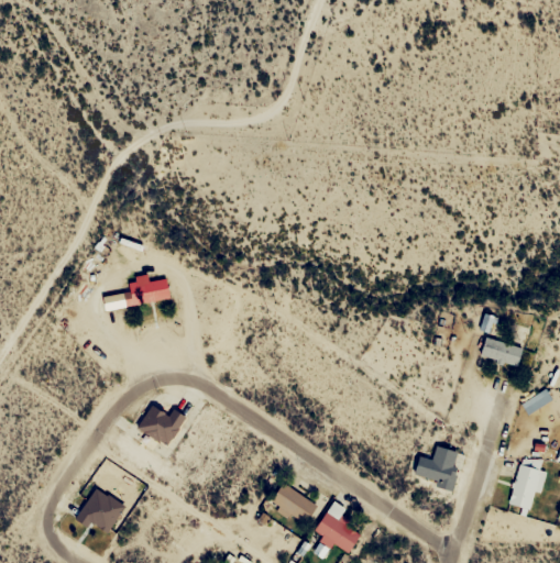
[(168,300),(166,282),(121,287),(123,306),(168,300)]
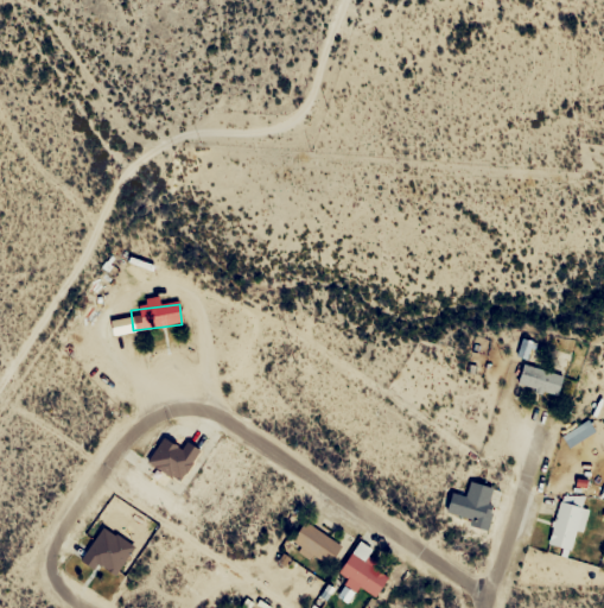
[(517,384),(558,397),(564,377),(523,365),(517,384)]
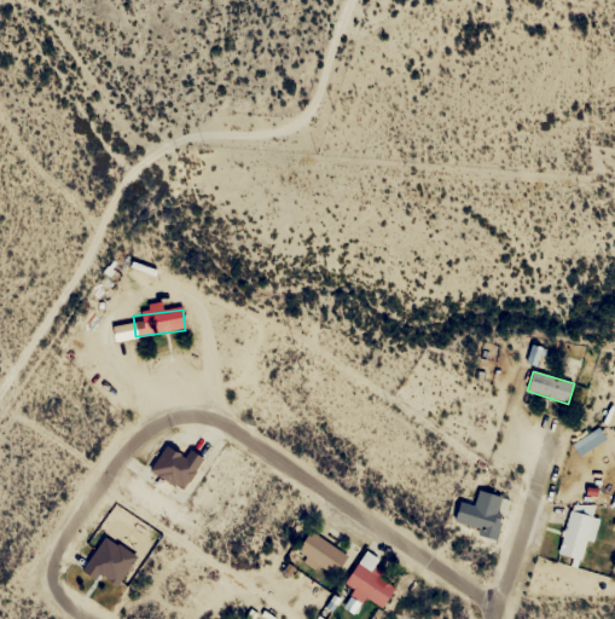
[(607,440),(601,429),(574,444),(580,455),(607,440)]
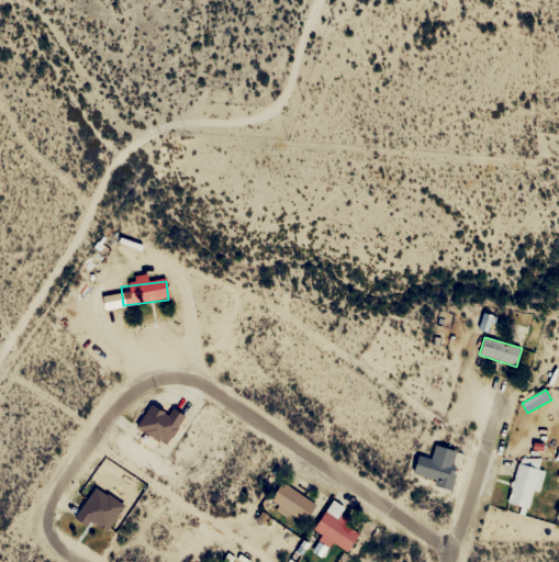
[(186,418),(172,408),(167,415),(153,404),(136,426),(165,447),(186,418)]
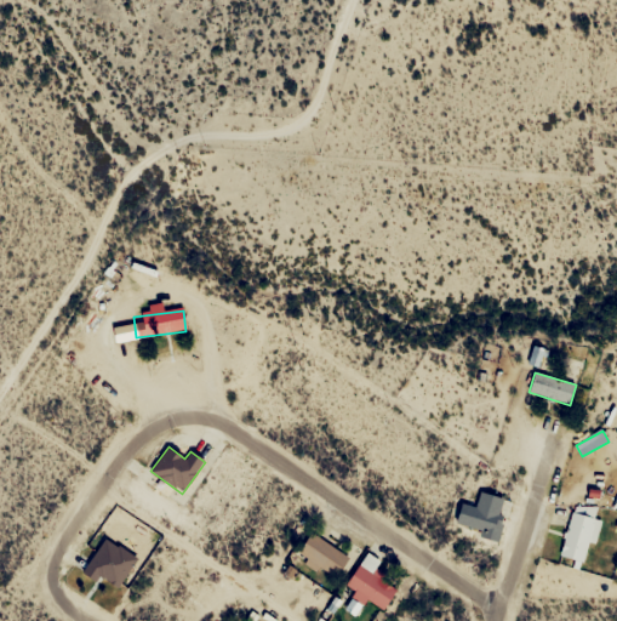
[(479,536),(496,541),(507,500),(481,493),(476,508),(461,503),(455,523),(481,529),(479,536)]
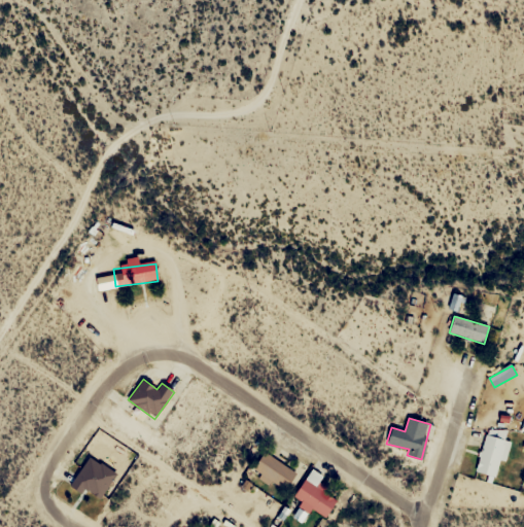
[(477,471),(497,479),(509,442),(505,441),(508,432),(490,427),(477,471)]
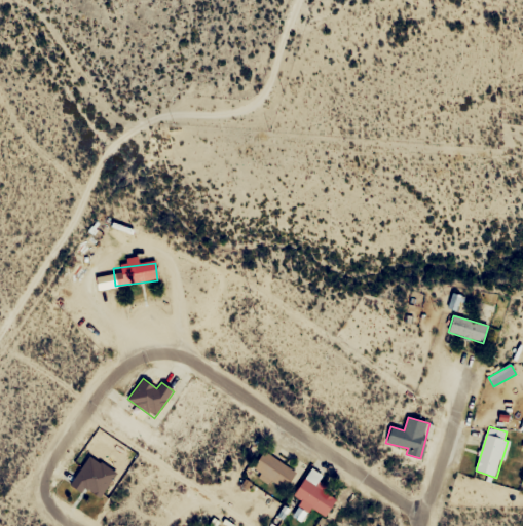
[(296,474),(265,451),(253,467),(284,491),(296,474)]
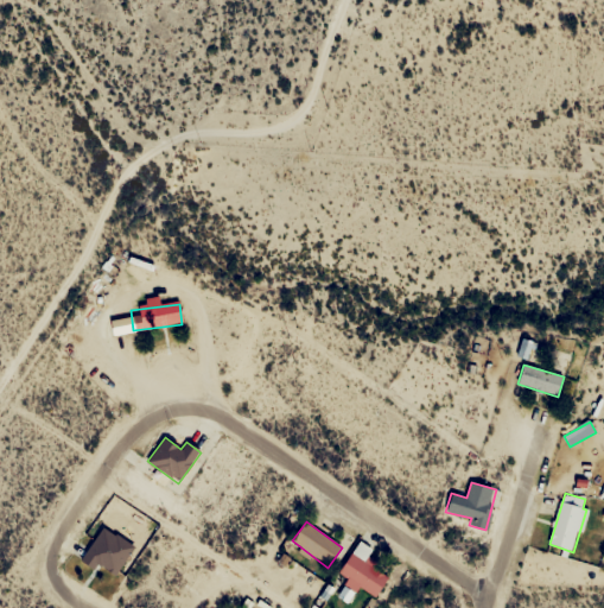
[(99,564),(114,576),(135,548),(105,526),(80,561),(94,570),(99,564)]
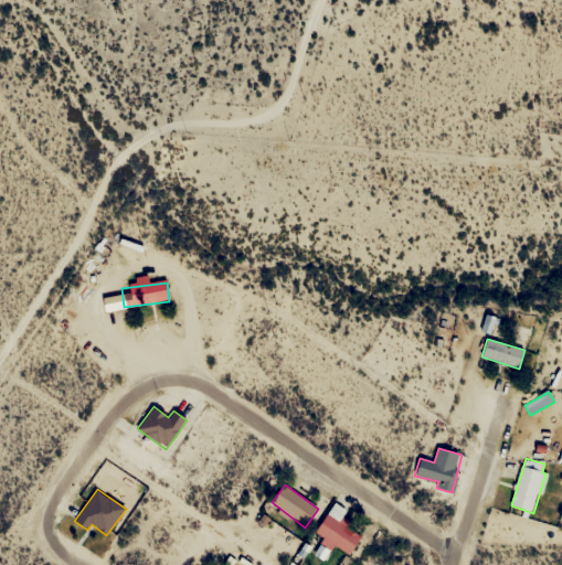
[(340,525),(347,510),(331,503),(315,541),(350,556),(360,534),(340,525)]
